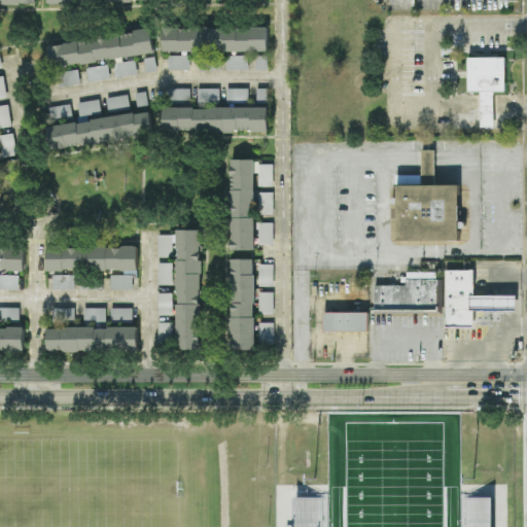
[(164,53),(269,51),(269,28),(164,28),(164,53)]
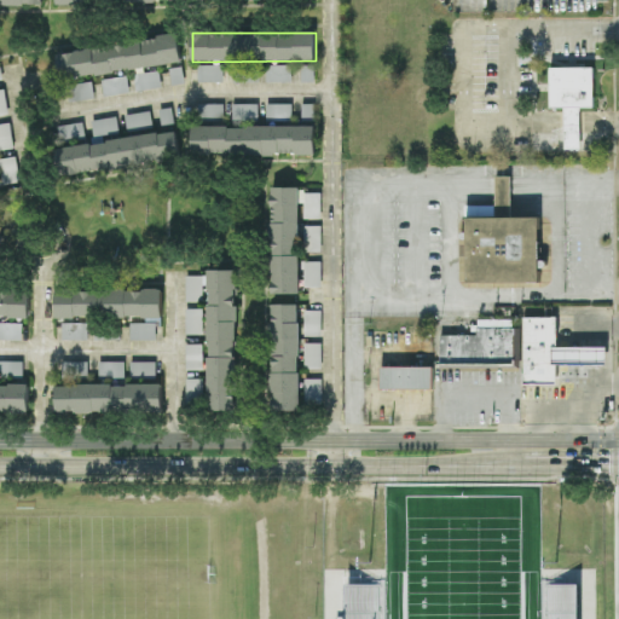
[(181,64),(179,36),(57,51),(61,79),(181,64)]
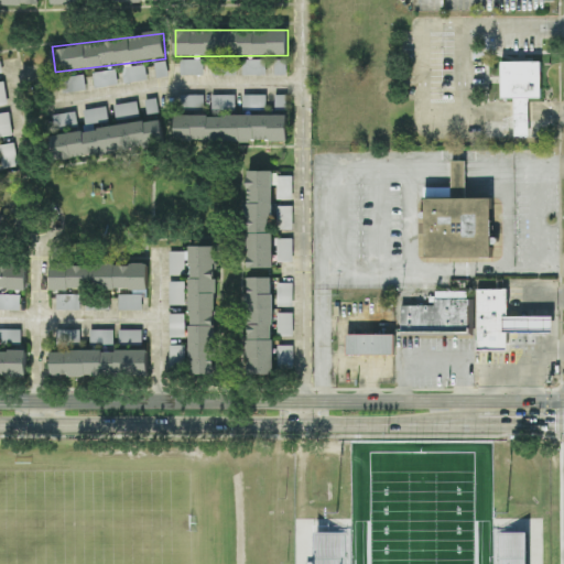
[(214,76),(236,76),(236,61),(214,60),(214,76)]
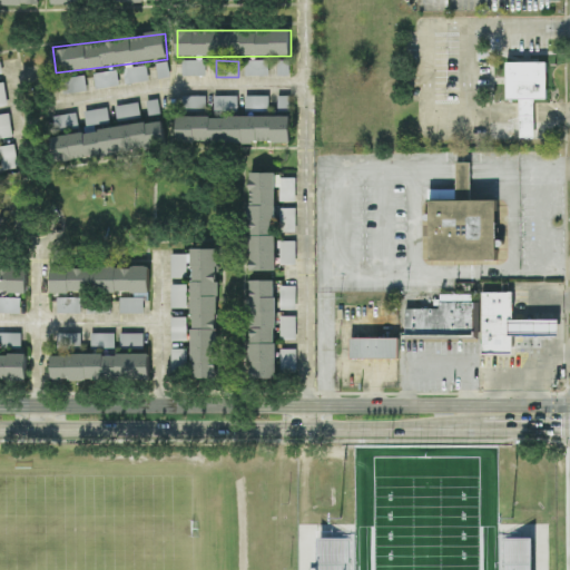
[(268,60),(246,61),(246,77),(268,77),(268,60)]
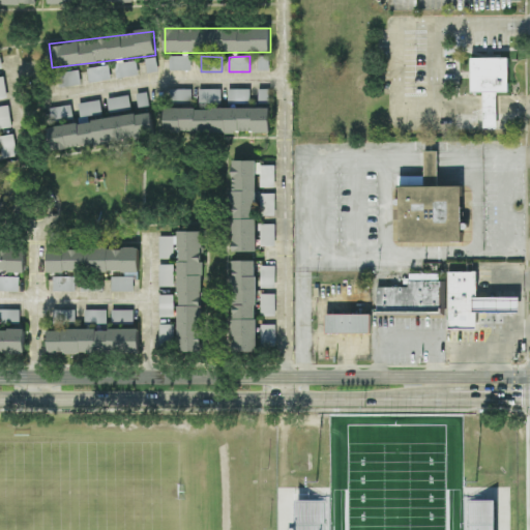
[(170,71),(192,70),(192,57),(169,57),(170,71)]
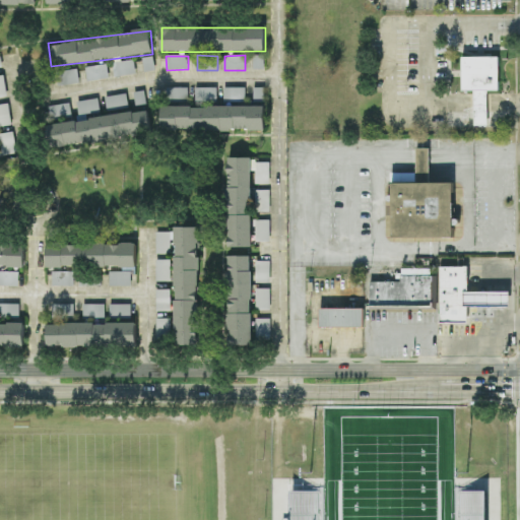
[(463,56),(499,57),(500,90),(488,90),(489,125),(475,125),(474,90),(463,90),(463,56)]
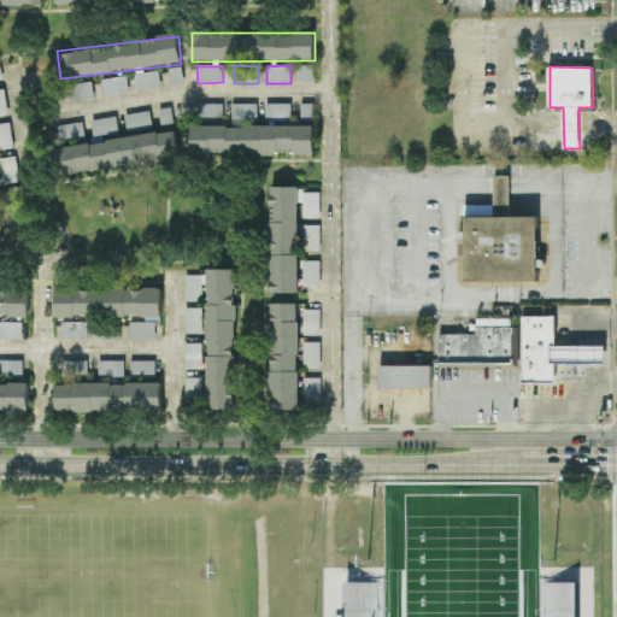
[(136,92),(162,89),(159,71),(134,75),(136,92)]
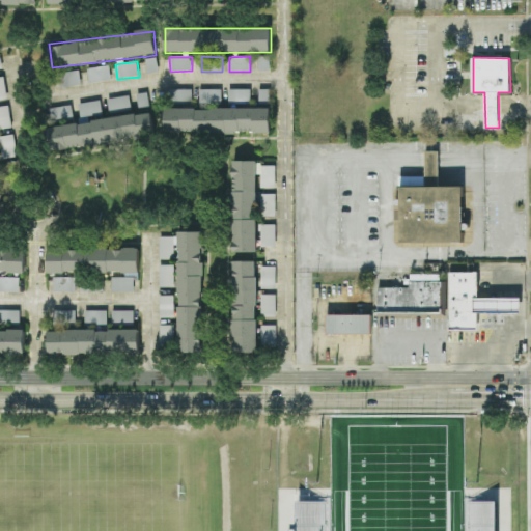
[(89,83),(111,81),(110,66),(88,68),(89,83)]
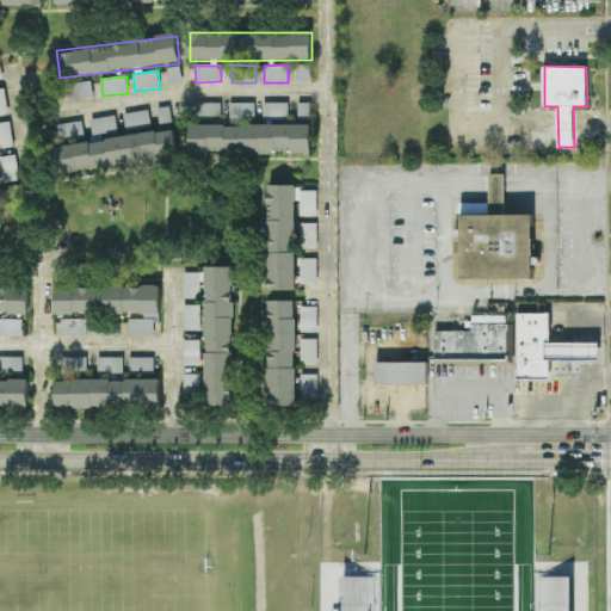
[(93,100),(92,82),(66,84),(66,102),(93,100)]
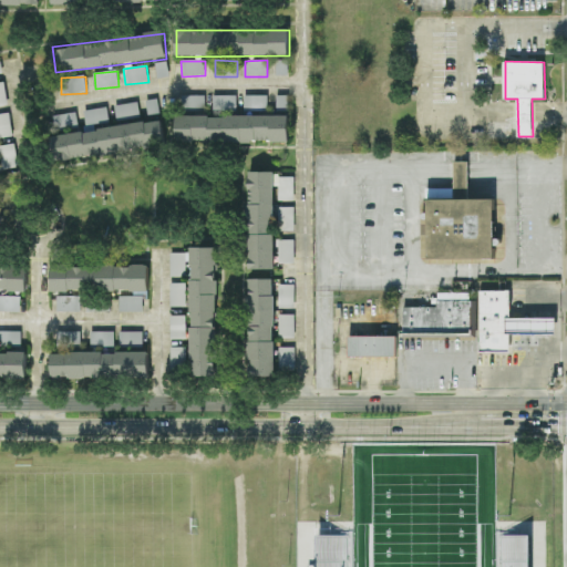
[(205,96),(182,96),(182,110),(205,110),(205,96)]
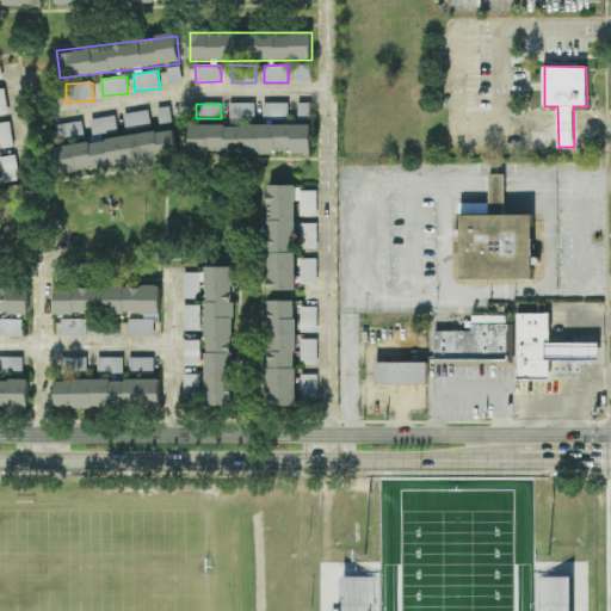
[(255,104),(230,104),(230,119),(255,119),(255,104)]
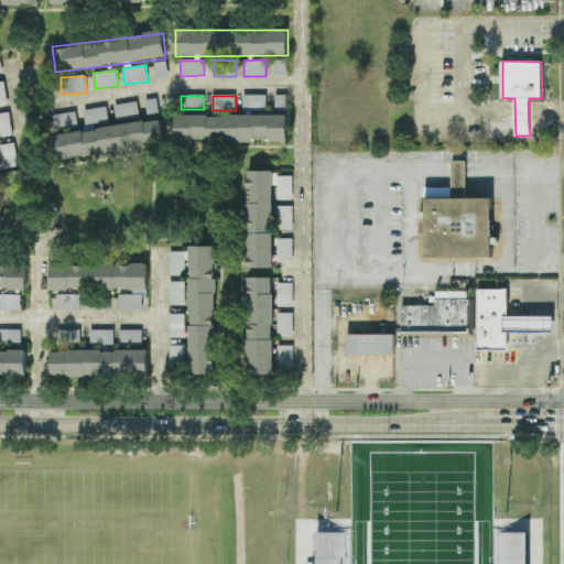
[(267,109),(267,96),(243,96),(243,109),(267,109)]
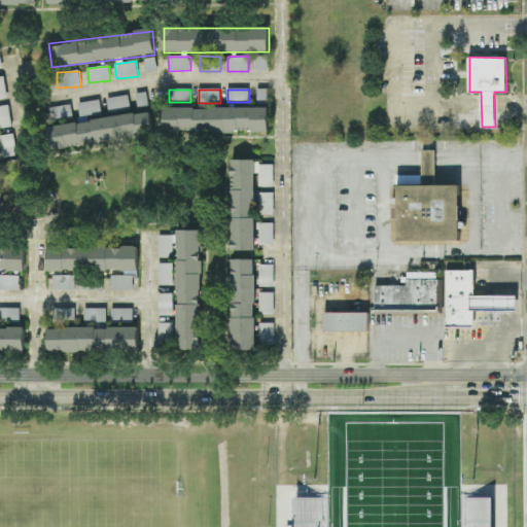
[(109,111),(131,109),(129,95),(107,98),(109,111)]
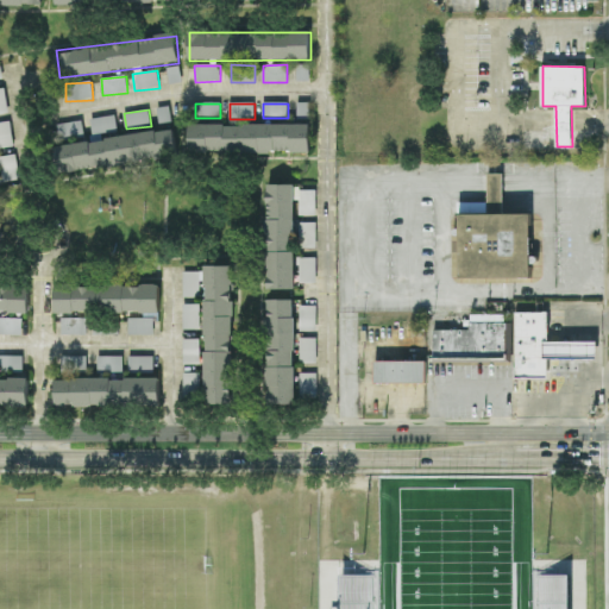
[(93,136),(118,132),(115,115),(90,120),(93,136)]
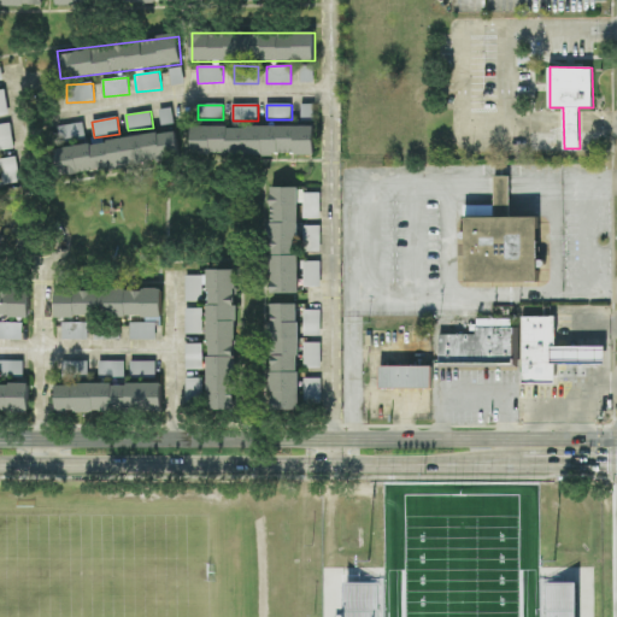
[(0,150),(13,150),(11,123),(0,124),(0,150)]
